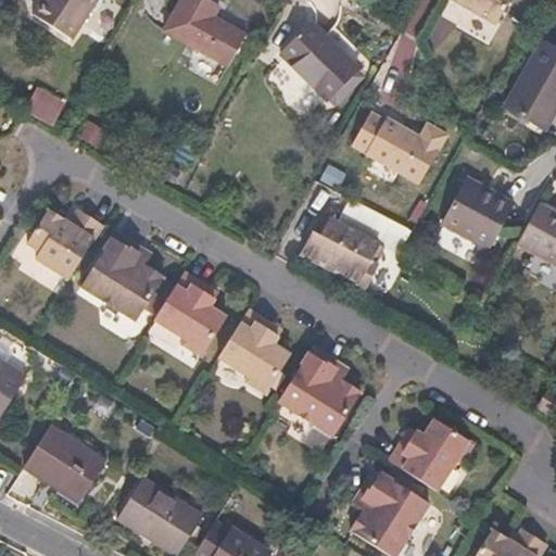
[(46,0),(45,2),(40,0),(39,0),(29,16),(70,42),(97,0),(46,0)]
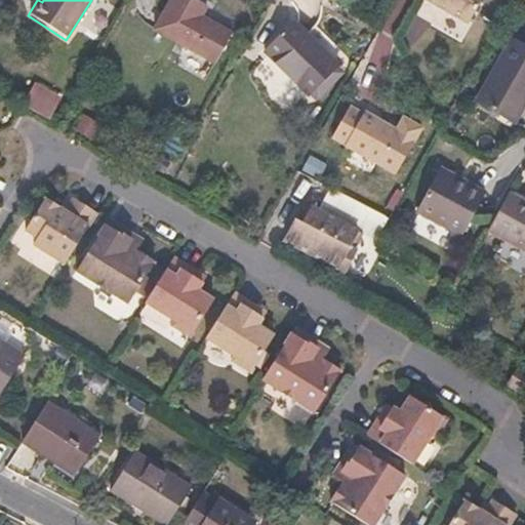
[(207,9),(191,0),(175,0),(156,35),(215,68),(232,38),(201,21),(207,9)]
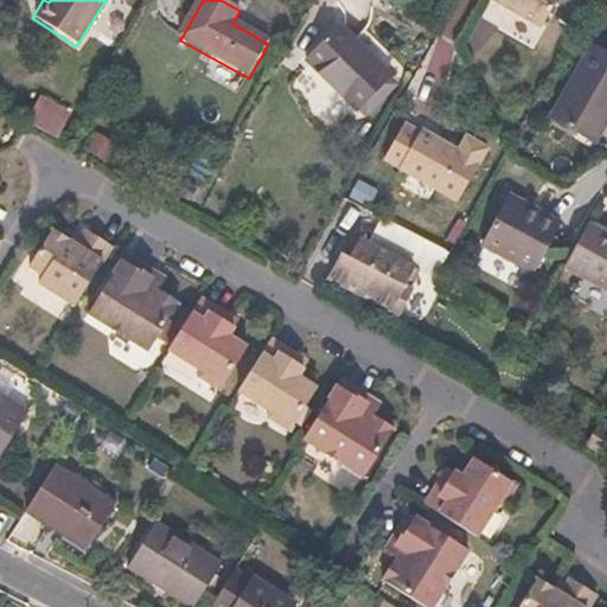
[(480,0),(538,31),(554,0),(480,0)]
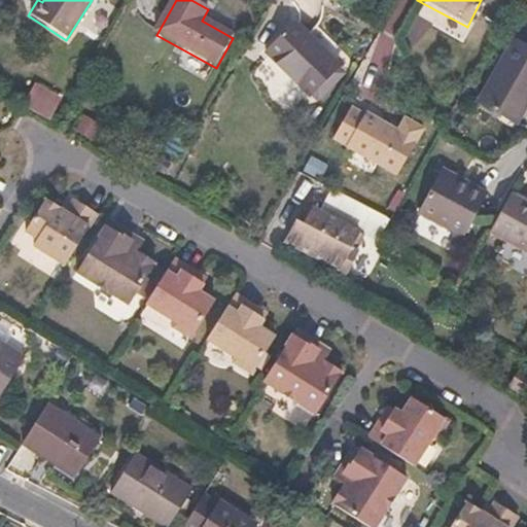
[(294,22),(266,53),(312,96),(341,66),(294,22)]
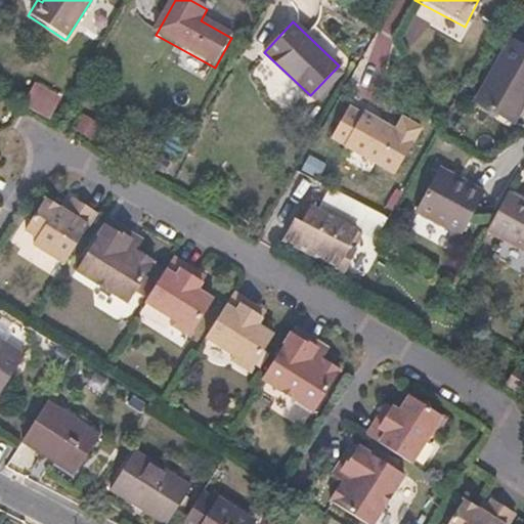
[(523,110),(523,48),(513,43),(478,105),(515,126),(523,110)]
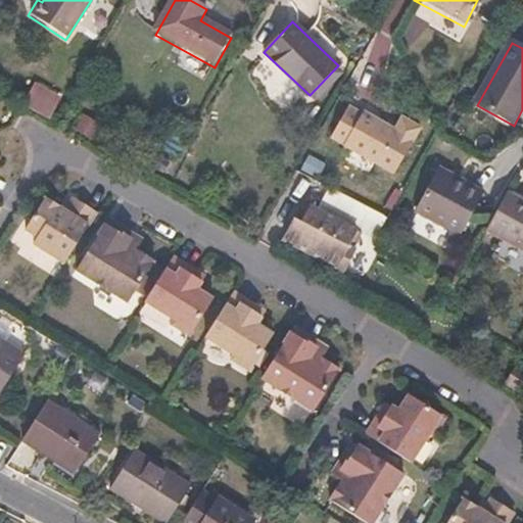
[(360,117),(346,109),(329,140),(391,177),(418,132),(399,122),(392,133),(361,115),(360,117)]
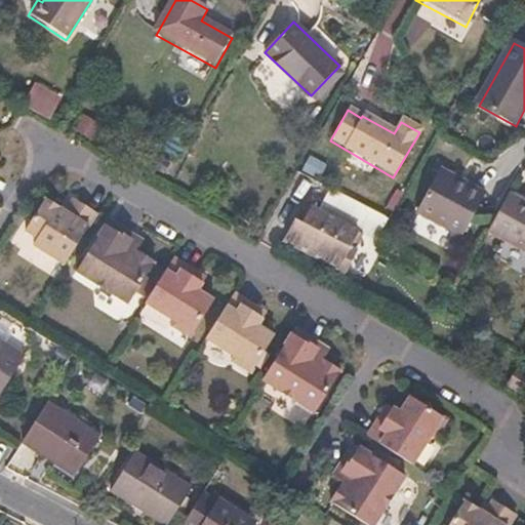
[(440,167),(436,173),(461,188),(465,182),(440,167)]
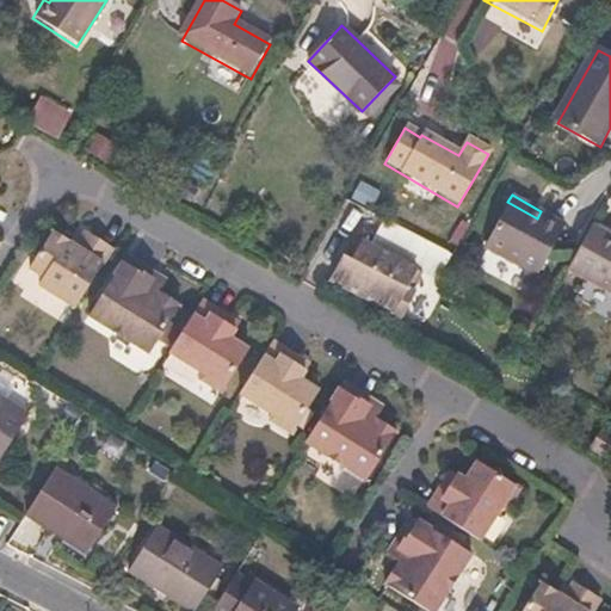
[(537,218),(507,202),(483,244),(537,273),(565,224),(541,211),(537,218)]
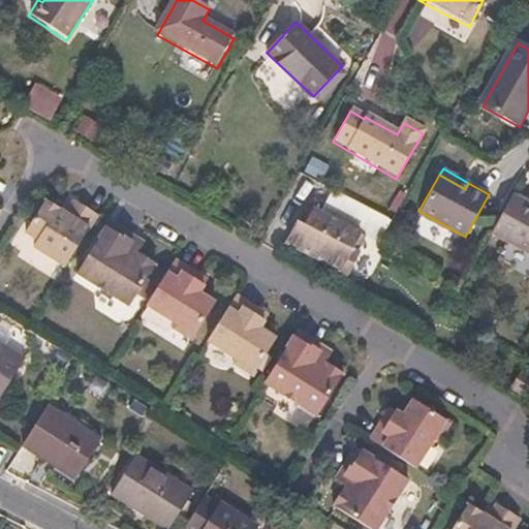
[(528,207),(511,197),(490,237),(528,258),(528,207)]
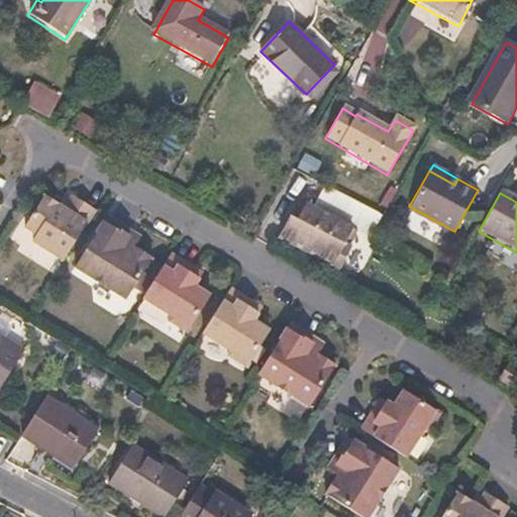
[(57,206),(42,197),(22,228),(35,236),(31,242),(62,262),(94,211),(71,196),(68,201),(62,210),(57,206)]
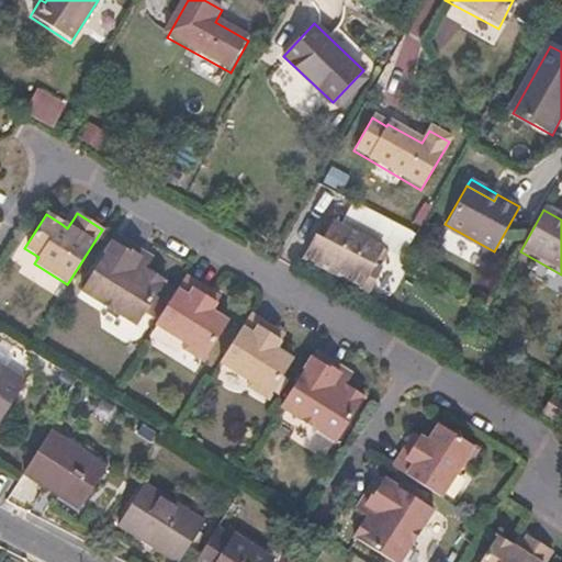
[(74,218),(67,215),(62,224),(67,228),(74,218)]
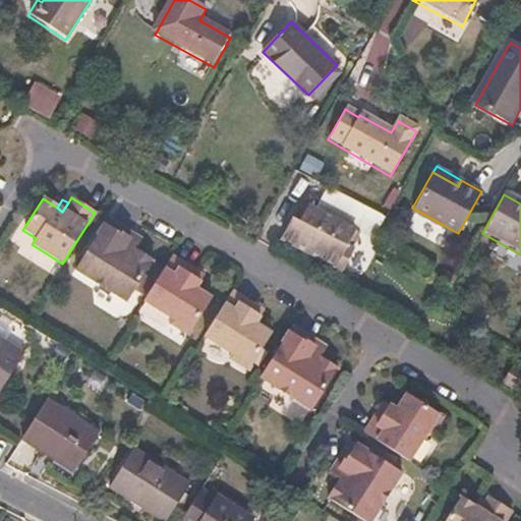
[(298,223),(291,220),(280,239),(332,268),(352,231),(307,208),(298,223)]
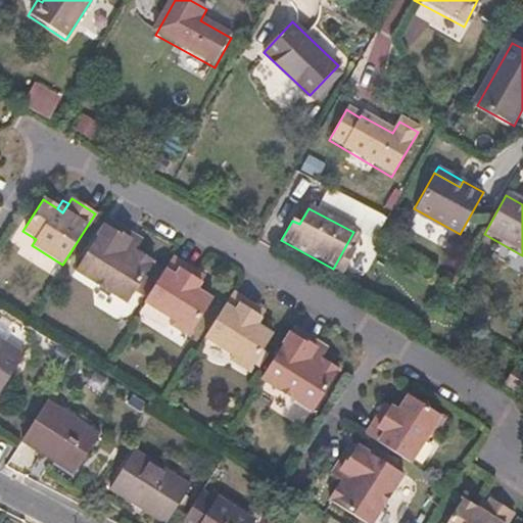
[(133,235),(107,219),(75,271),(127,303),(152,263),(135,252),(138,247),(129,241),(133,235)]
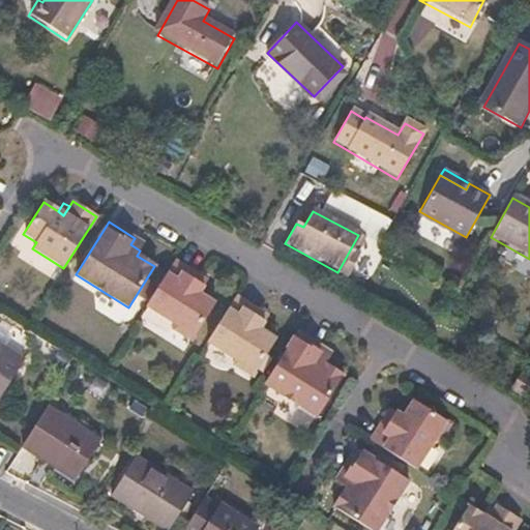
[(144,244),(135,238),(130,244),(140,251),(144,244)]
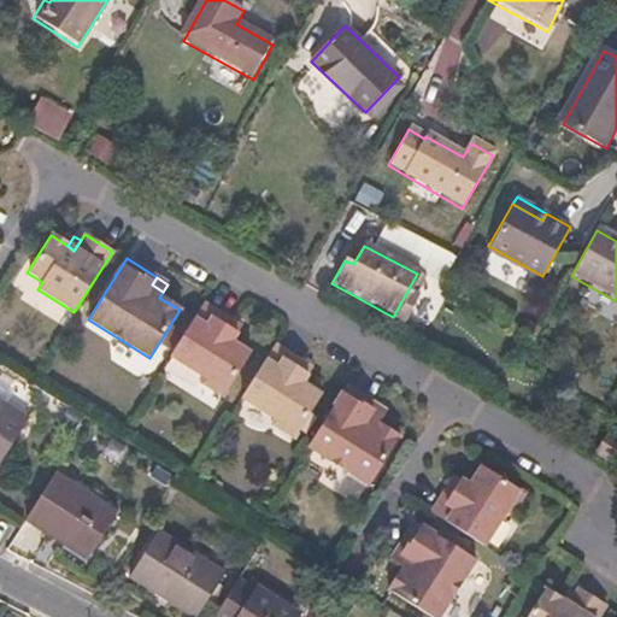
[(231,319),(205,303),(171,356),(206,378),(203,383),(223,395),(250,353),(231,341),(236,334),(227,328),(231,319)]
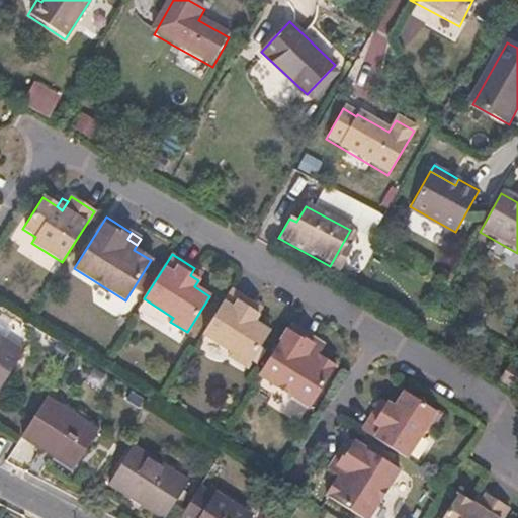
[(202,273),(194,268),(190,275),(198,280),(202,273)]
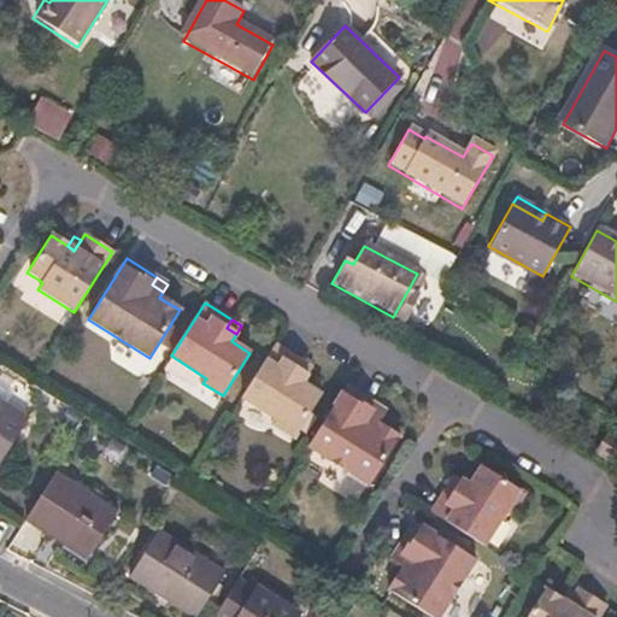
[(300,362),(275,345),(241,399),(275,421),(271,425),(293,439),(321,395),(301,383),(305,377),(294,370),(300,362)]
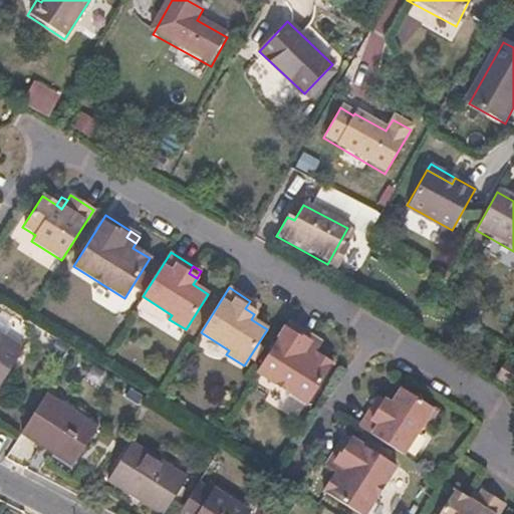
[(259,306),(250,301),(245,308),(254,314),(259,306)]
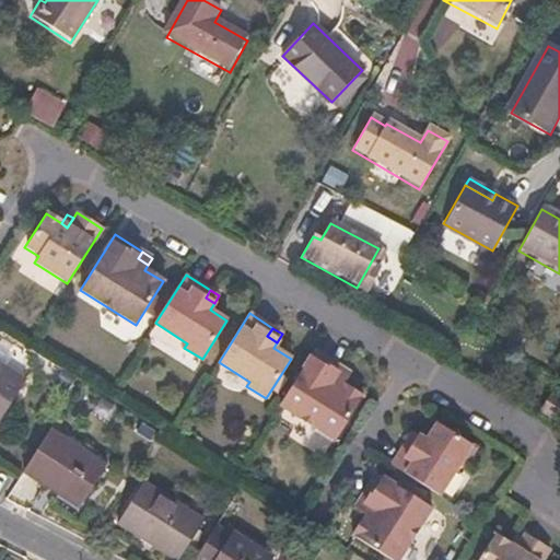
[(341,366),(314,349),(279,406),(335,442),(362,397),(342,384),(346,378),(337,373),(341,366)]
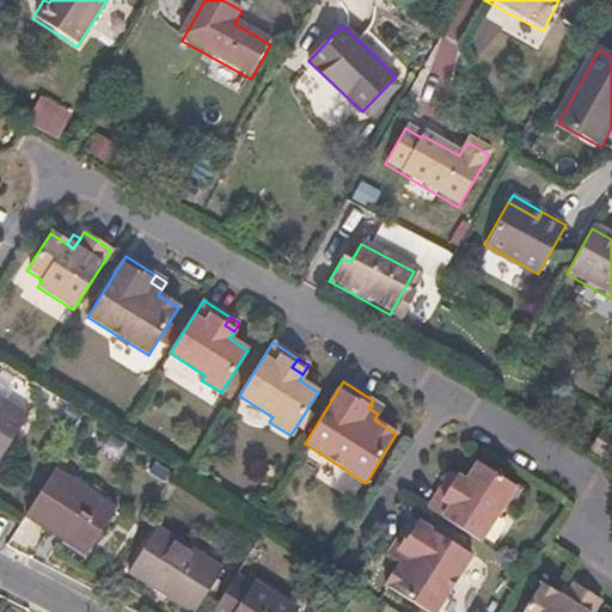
[(0,456),(28,414),(0,396),(0,456)]
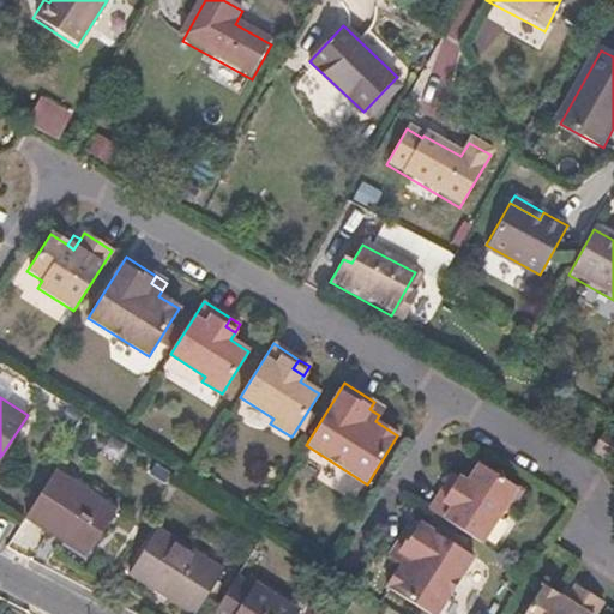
[(384,408),(374,402),(369,409),(379,415),(384,408)]
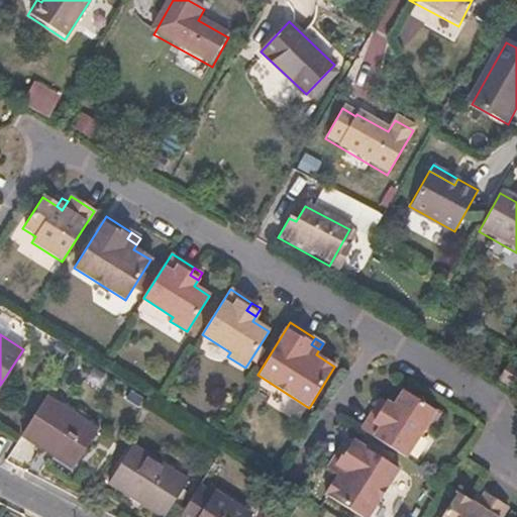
[(383,410),(377,406),(362,429),(407,457),(427,425),(431,427),(441,411),(405,388),(395,404),(389,400),(383,410)]
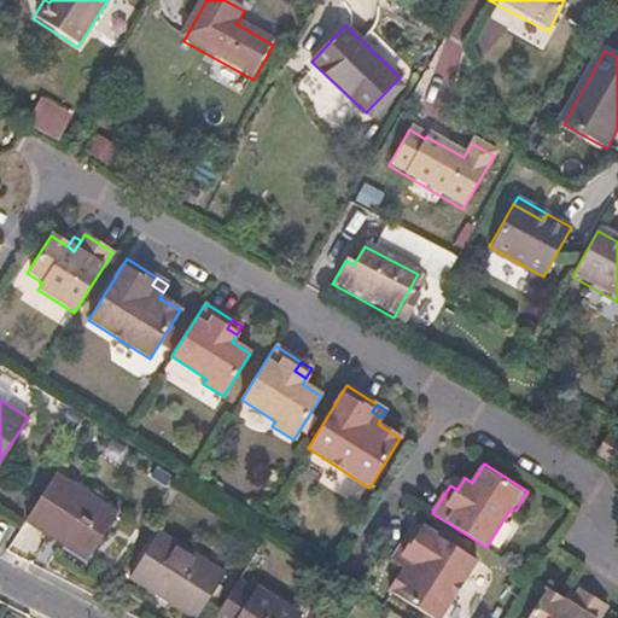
[(116,512),(53,473),(25,518),(50,534),(51,530),(89,555),(116,512)]
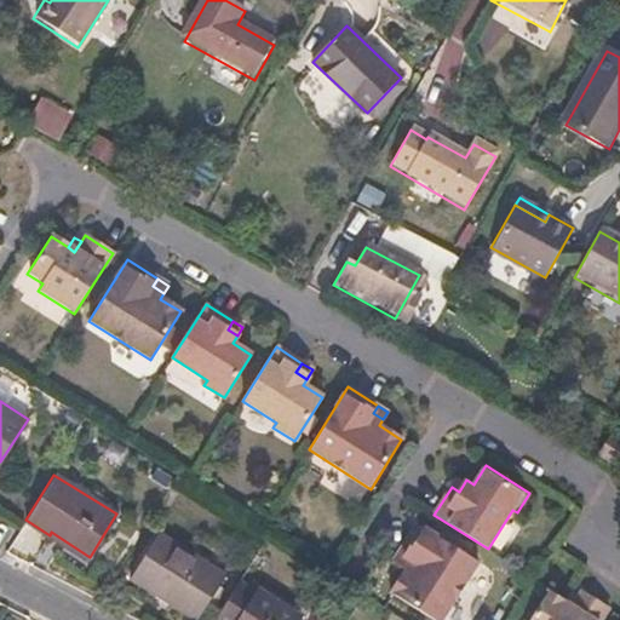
[(466,480),(459,475),(452,487),(459,492),(466,480)]
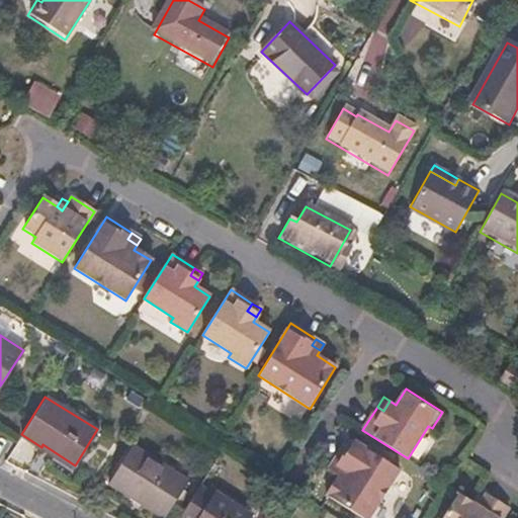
[(334,462),(340,465),(335,475),(339,477),(328,495),(364,517),(371,517),(402,469),(349,438),(334,462)]
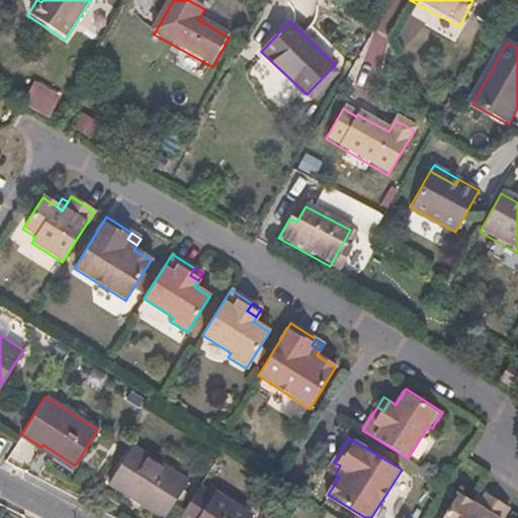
[(188,479),(133,443),(108,483),(164,517),(188,479)]
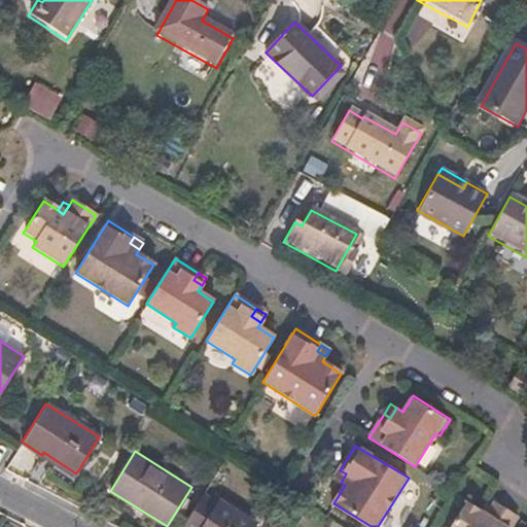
[(346,473),(340,470),(335,479),(341,483),(346,473)]
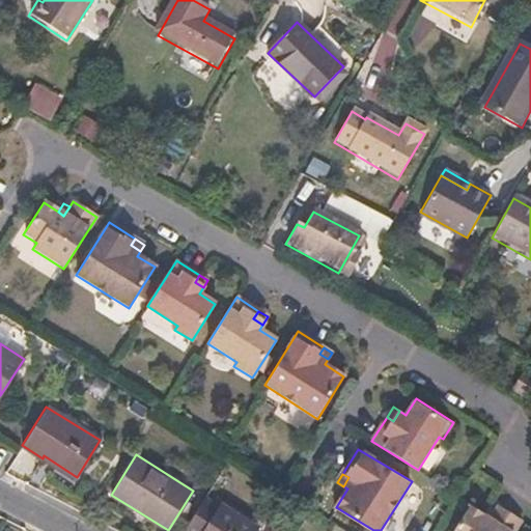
[(186,530),(204,530),(220,506),(204,497),(184,529),(186,530)]
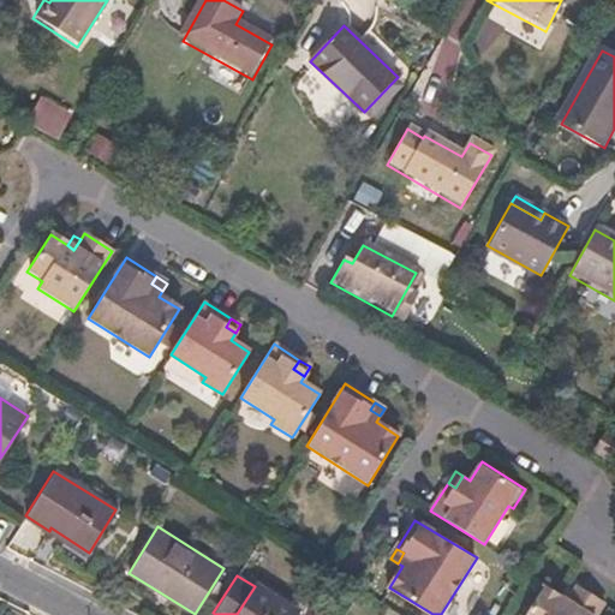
[(293,614),(298,608),(257,583),(255,586),(237,614),(293,614)]
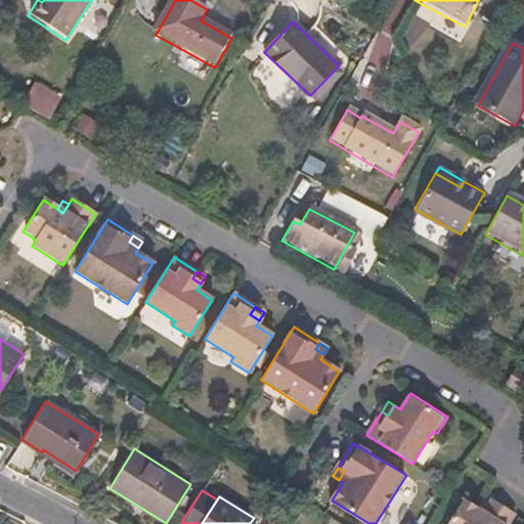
[(489,504),(479,497),(474,507),(483,513),(489,504)]
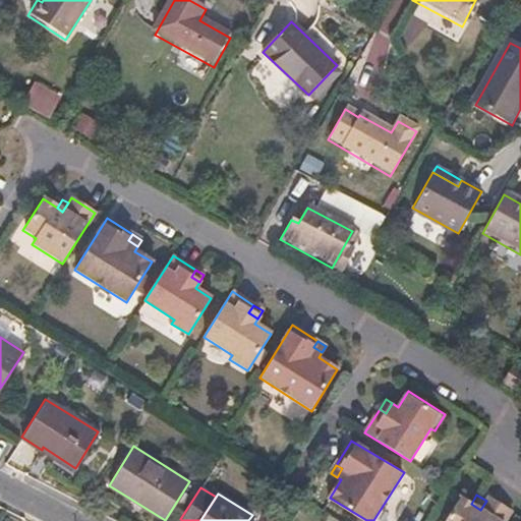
[(471,504),(458,496),(442,520),(501,520),(508,510),(488,498),(486,501),(480,510),(471,504)]
